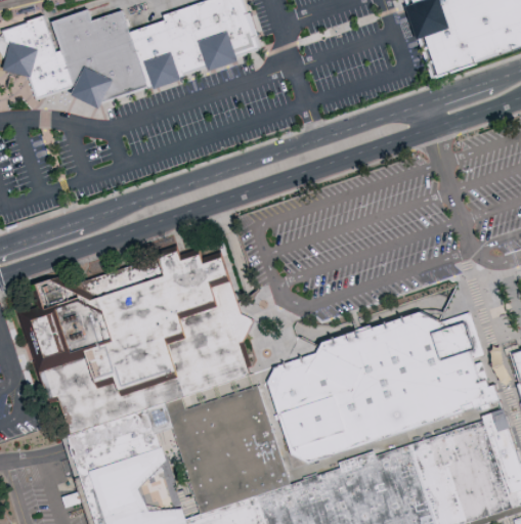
[(249,12),(261,48),(234,56),(235,61),(206,72),(204,67),(182,76),(178,80),(152,90),(145,88),(101,103),(98,110),(68,95),(71,89),(34,101),(26,78),(1,70),(4,45),(0,34),(0,31),(25,24),(24,20),(43,14),(45,24),(85,9),(89,20),(119,10),(127,33),(162,20),(160,15),(204,0),(241,0),(246,13),(249,12)]
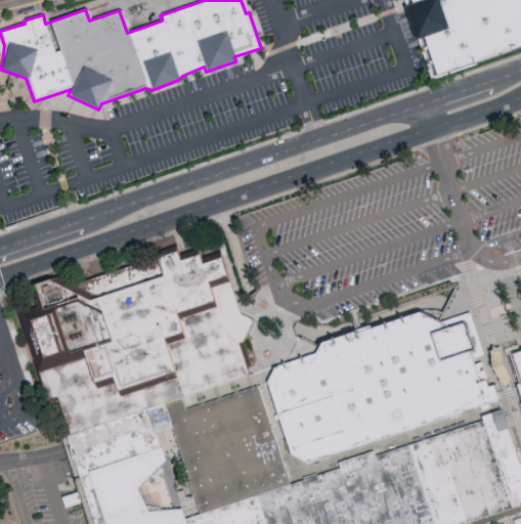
[(520,0),(520,50),(468,68),(434,79),(422,41),(416,42),(407,17),(405,11),(401,0),(520,0)]
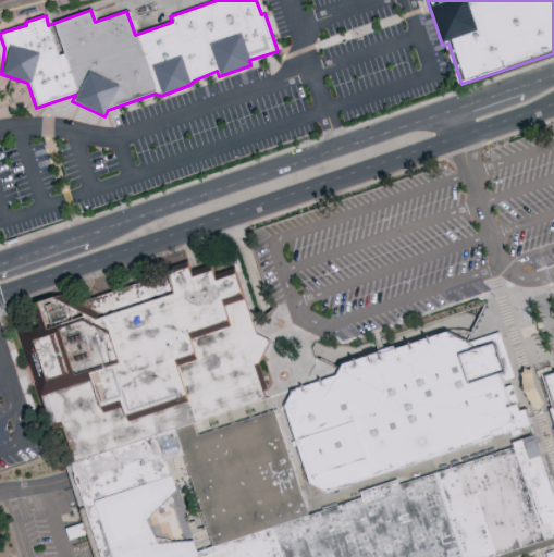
[(94,556),(86,535),(69,541),(65,529),(83,523),(62,461),(69,459),(59,428),(51,430),(20,333),(45,324),(37,301),(59,295),(75,304),(189,265),(193,277),(234,264),(257,334),(269,341),(258,363),(254,364),(265,399),(193,423),(197,436),(273,410),(308,516),(362,498),(360,493),(397,480),(399,485),(514,447),(513,444),(534,436),(550,481),(551,480),(553,490),(553,545),(518,556),(94,556)]
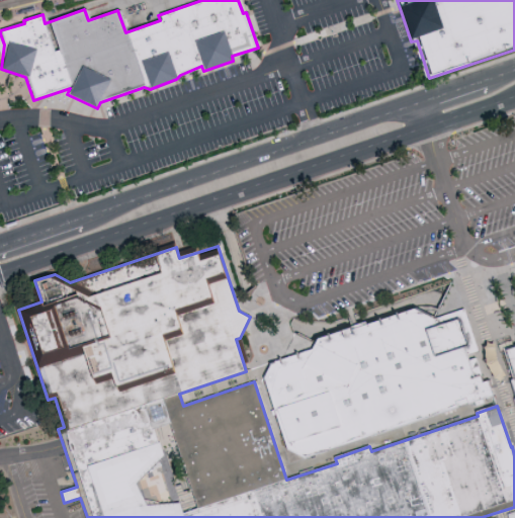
[(270,363),(312,349),(319,338),(365,322),(366,325),(417,308),(437,318),(464,309),(478,351),(467,355),(468,360),(477,358),(483,376),(481,376),(483,382),(490,380),(492,387),(491,387),(495,401),(487,403),(486,399),(483,400),(484,405),(476,407),(474,403),(305,459),(287,450),(275,415),(272,416),(270,411),(274,410),(263,378),(270,363)]
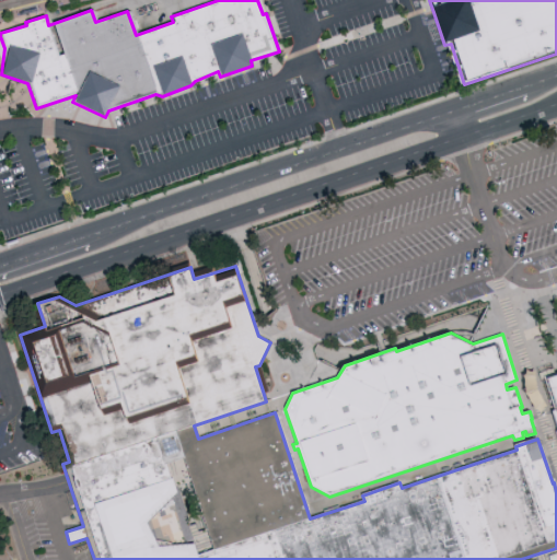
[(556,423),(541,376),(556,370),(556,423)]
